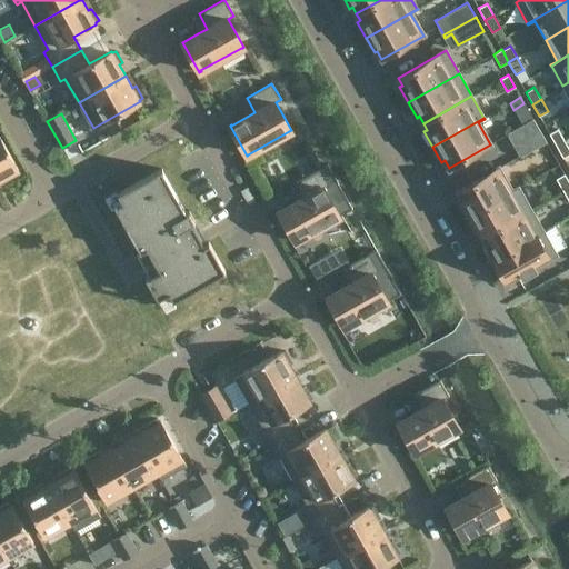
[(509,131),(508,132),(515,145),(533,133),(527,122),(510,132),(509,131)]
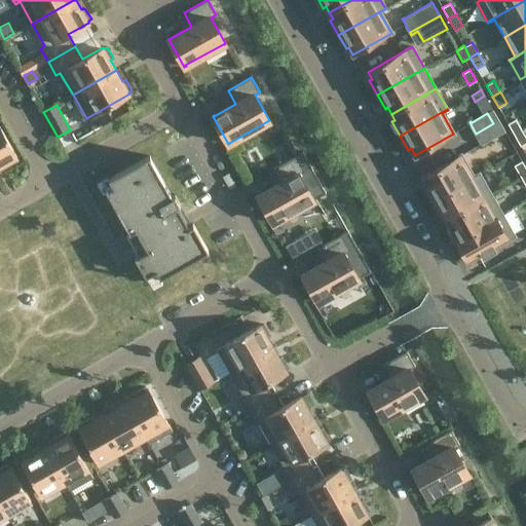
[(516,119),(508,123),(514,135),(522,130),(516,119)]
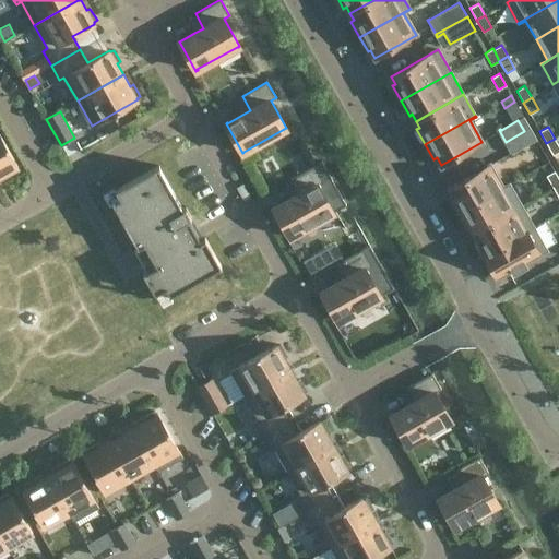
[(524,131),(506,142),(512,154),(513,153),(513,152),(531,143),(524,131)]
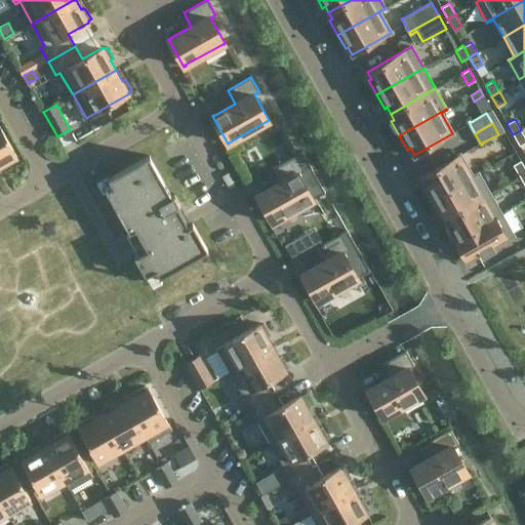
[(0,126),(0,165),(16,156),(0,126)]
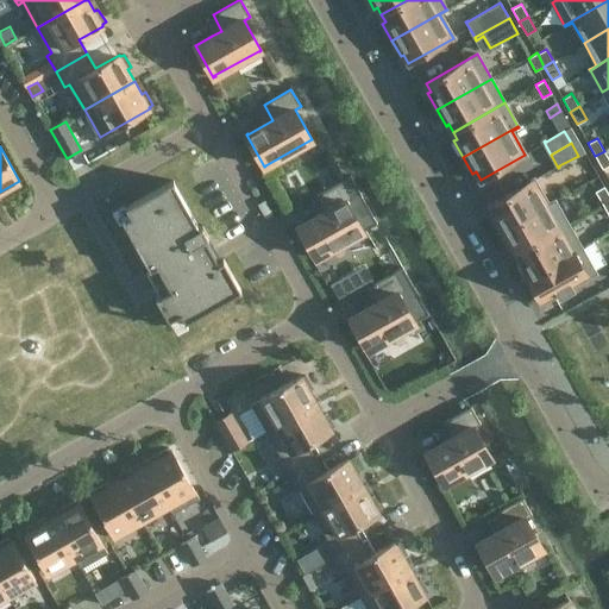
[(608,159),(604,151),(595,156),(602,169),(608,164),(608,159)]
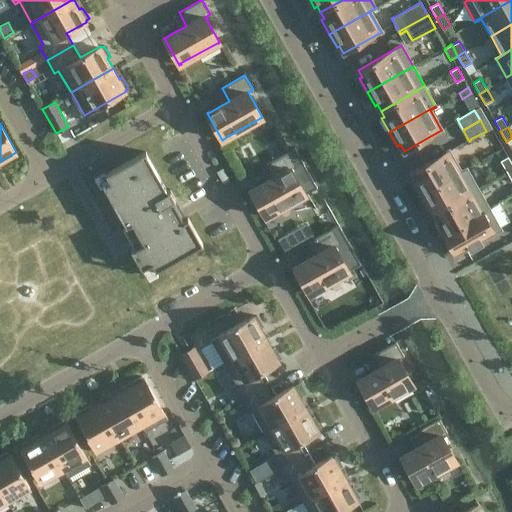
[(305,194),(316,188),(318,187),(295,147),(265,164),(272,178),(252,190),(252,189),(250,190),(266,217),(267,216),(304,195),(305,194)]
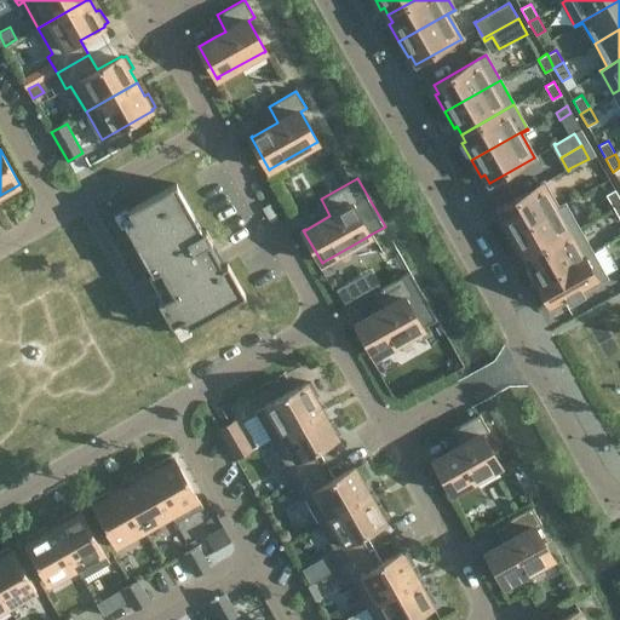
[(210,244),(212,241),(206,229),(202,231),(177,185),(176,183),(128,211),(133,219),(125,224),(151,273),(153,274),(160,270),(173,294),(161,302),(160,300),(159,302),(172,325),(184,319),(188,327),(244,296),(244,297),(245,296),(228,264),(225,264),(225,265),(223,267),(217,257),(210,244)]
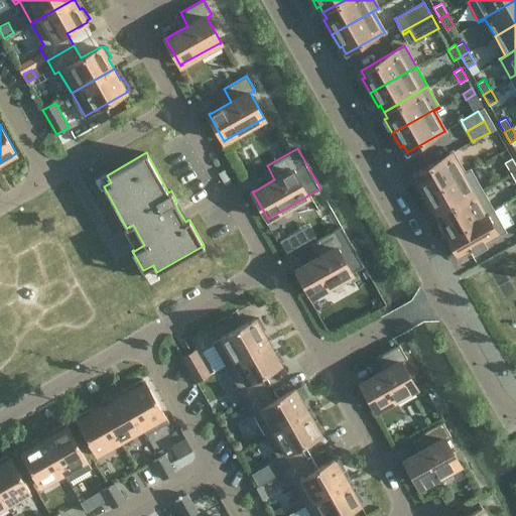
[(463,172),(452,152),(414,173),(418,180),(415,182),(423,196),(470,169),(470,168),(463,172)]
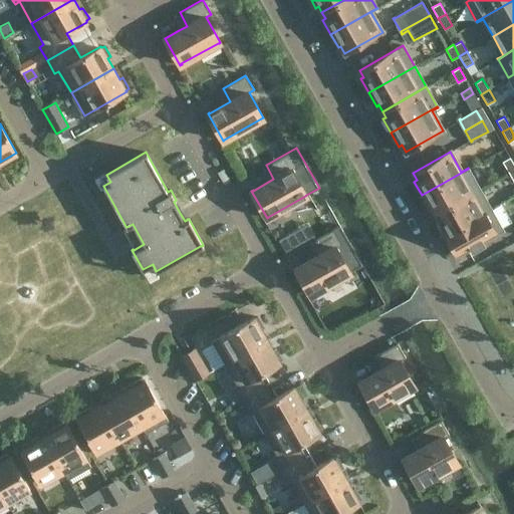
[(508,173),(513,169),(513,164),(510,157),(502,162),(508,173)]
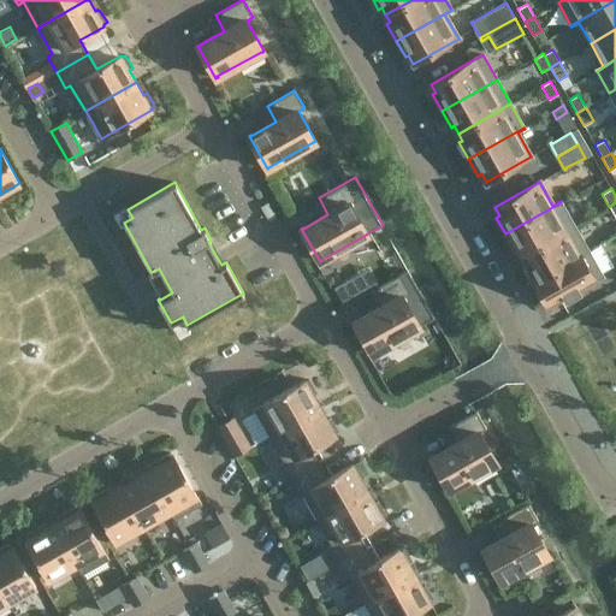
[(515,250),(519,248),(522,256),(574,226),(561,202),(505,234),(515,250)]
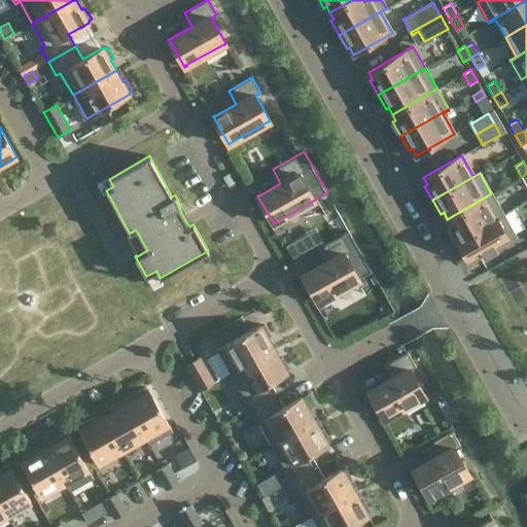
[(491,194),(447,219),(450,225),(448,226),(456,241),(503,214),(491,194)]
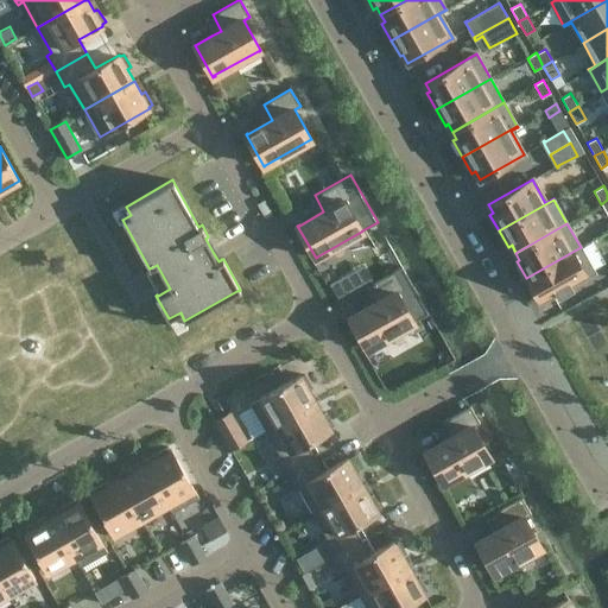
[(581,247),(526,278),(539,303),(557,293),(559,297),(572,290),(570,285),(594,272),(581,247)]
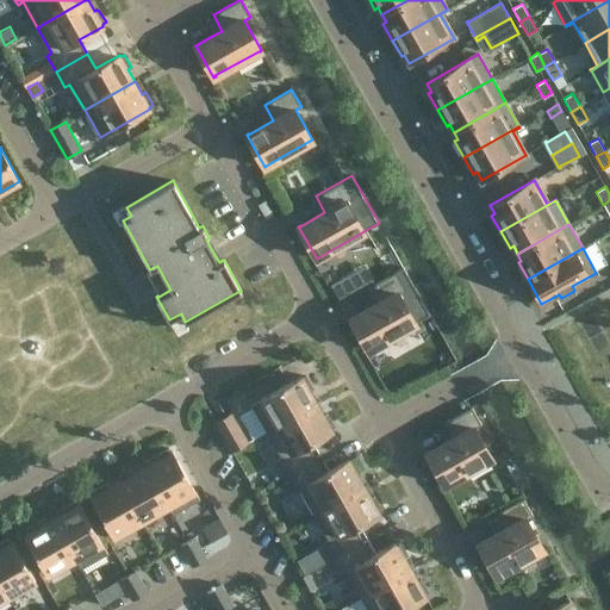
[(365,265),(340,279),(349,294),(374,280),(365,265)]
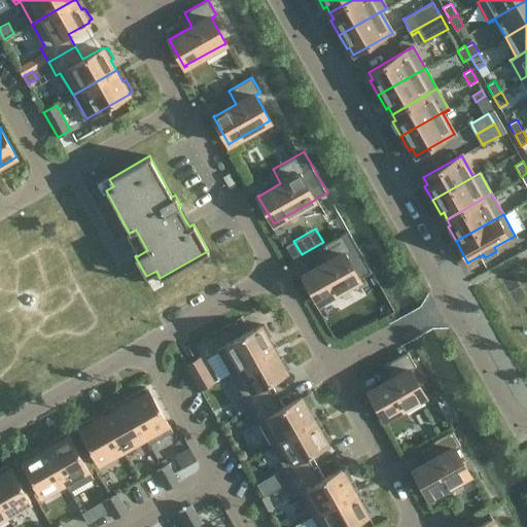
[(325,262),(317,267),(305,274),(304,274),(303,275),(318,303),(320,302),(319,302),(357,280),(359,279),(372,272),(349,232),(318,248),(325,262)]
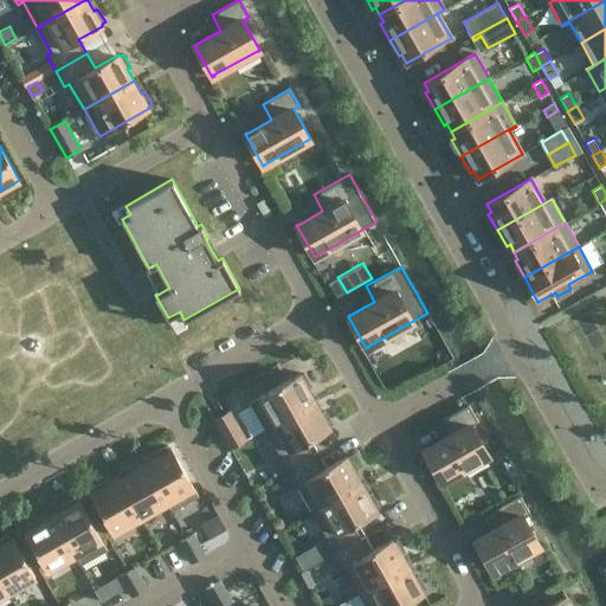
[(250,403),(265,429),(315,400),(308,388),(311,386),(304,373),(301,375),(300,374),(250,403)]
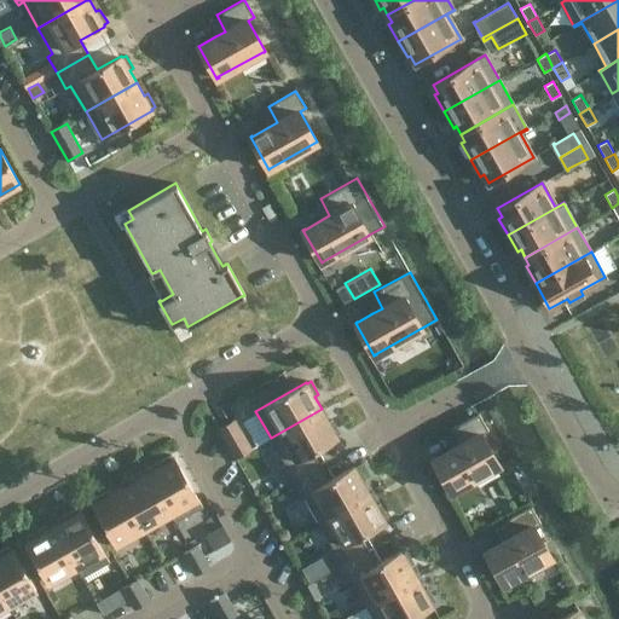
[(336,435),(340,433),(333,420),(329,422),(322,409),(271,438),(285,464),(279,467),(289,484),(320,466),(312,451),(337,437),(336,435)]
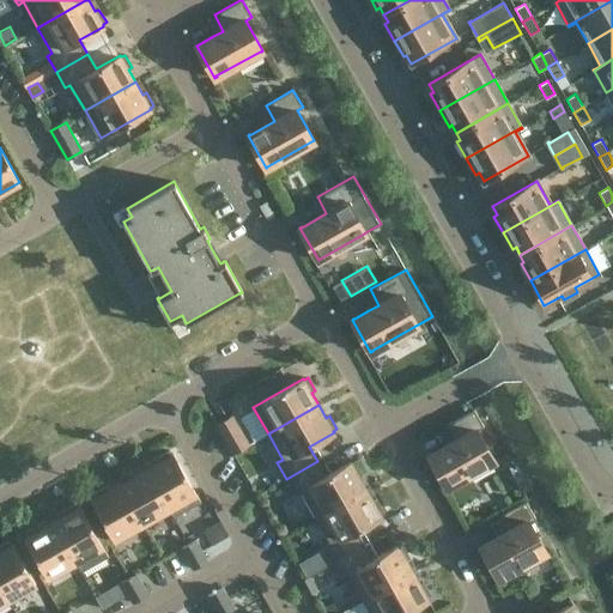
[(495,460),(493,460),(478,430),(484,426),(474,410),(447,425),(455,441),(431,455),(431,454),(429,455),(447,487),(449,486),(448,486),(492,461),(495,460)]
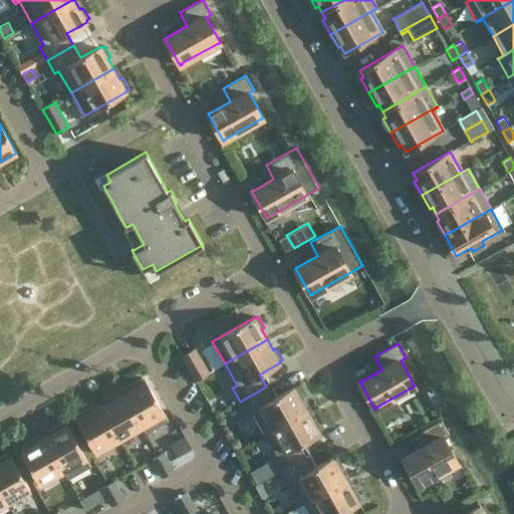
[(195,348),(182,355),(196,379),(209,372),(195,348)]
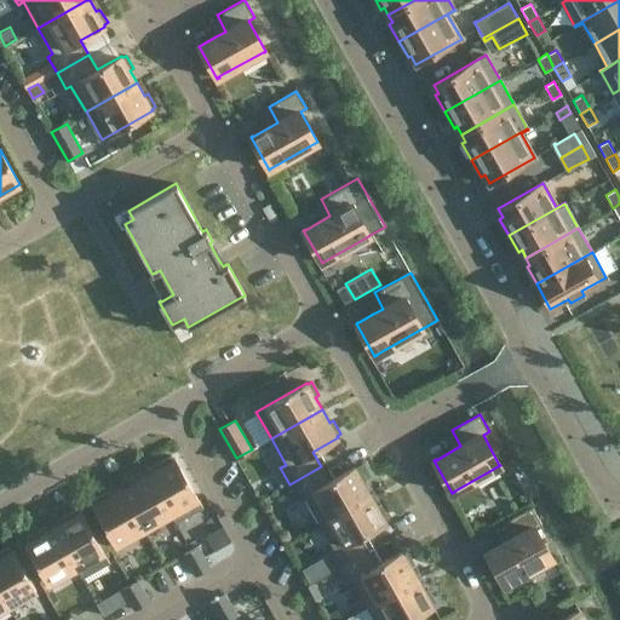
[(160,466),(148,474),(171,515),(197,499),(174,458),(173,459),(171,455),(158,463),(160,466)]
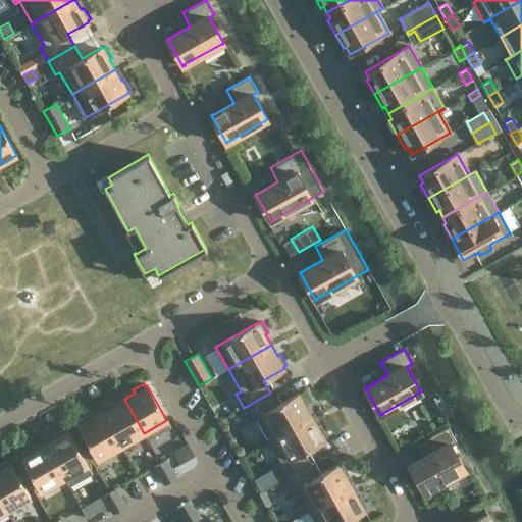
[(277,405),(270,393),(244,408),(252,421),(256,418),(268,440),(311,416),(305,406),(308,404),(302,393),(299,395),(298,393),(277,405)]
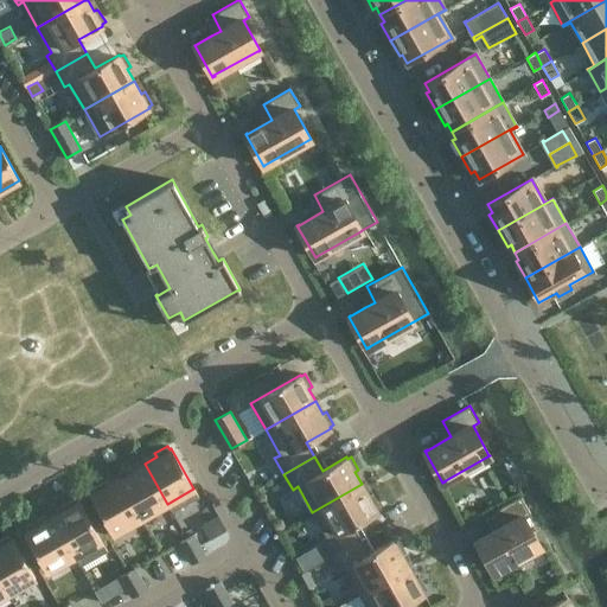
[(221,475),(235,498),(256,485),(242,462),(221,475)]
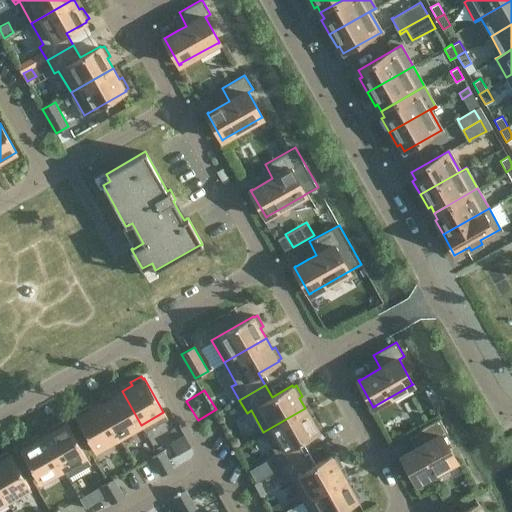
[(100,403),(100,404),(119,437),(141,425),(122,391),(111,397),(109,394),(99,400),(100,403)]
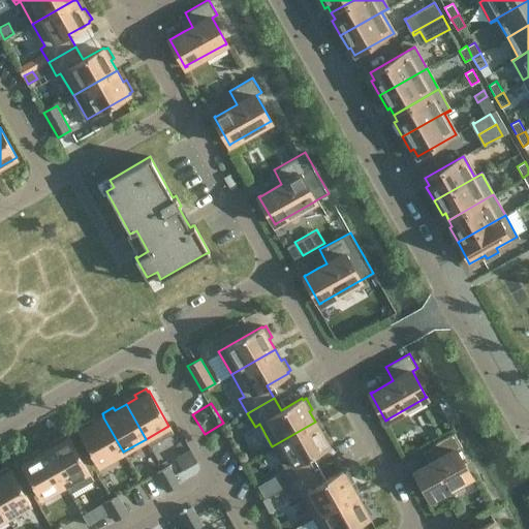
[(99,465),(123,452),(103,417),(92,423),(90,419),(80,427),(81,430),(80,430),(99,465)]
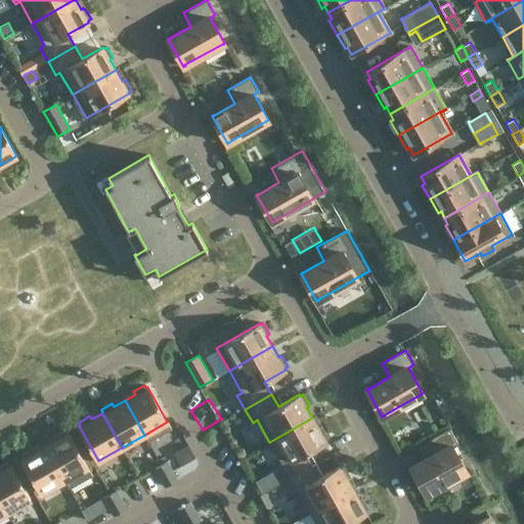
[(318,429),(312,418),(269,442),(281,464),(277,467),(278,468),(285,480),(312,465),(305,452),(325,441),(324,439),(328,438),(321,427),(318,429)]
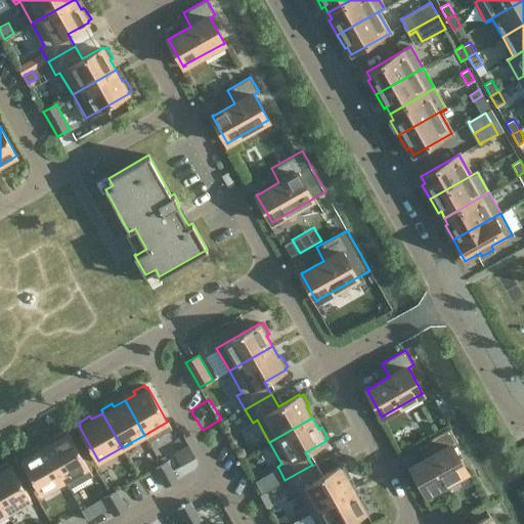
[(433,454),(425,460),(412,467),(412,466),(410,467),(426,494),(428,493),(427,493),(465,472),(466,472),(467,471),(452,445),(457,442),(449,428),(426,441),(433,454)]
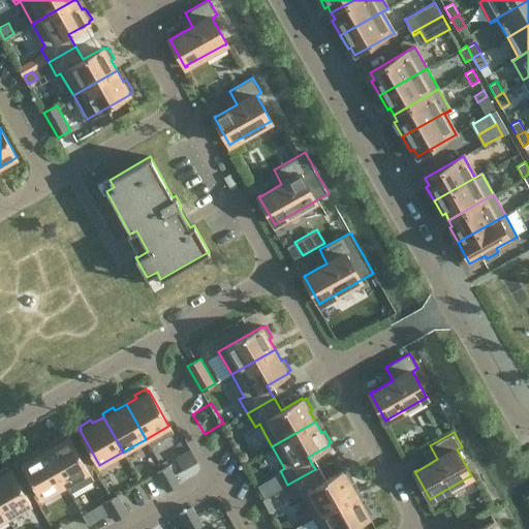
[(56,443),(45,449),(70,493),(93,479),(69,436),(67,437),(65,434),(55,440),(56,443)]
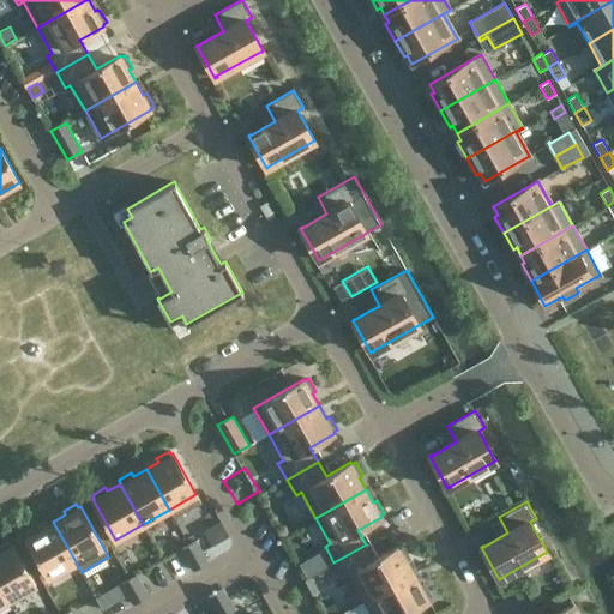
[(82,572),(53,522),(40,529),(38,525),(25,533),(28,536),(25,537),(48,578),(74,563),(80,573),(82,572)]
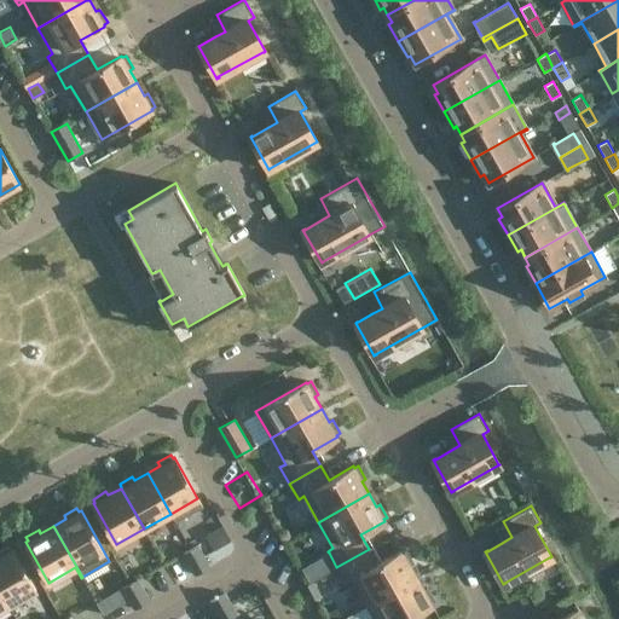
[(190,549),(202,571),(209,566),(198,544),(190,549)]
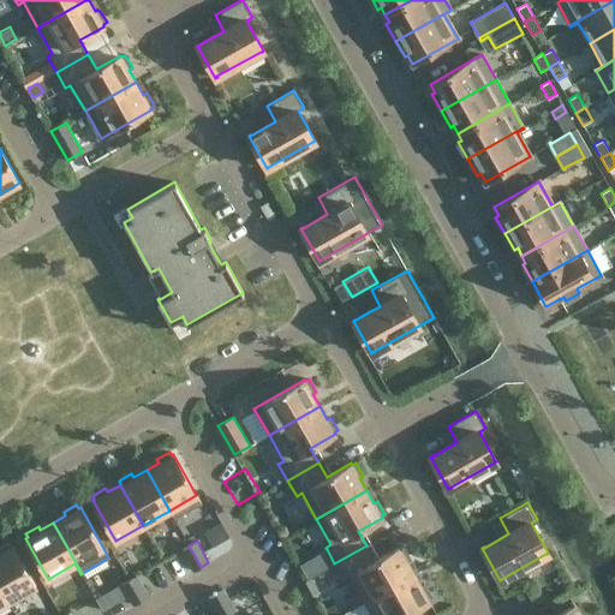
[(0,586),(9,602),(36,586),(13,545),(11,547),(9,543),(0,547),(0,586)]
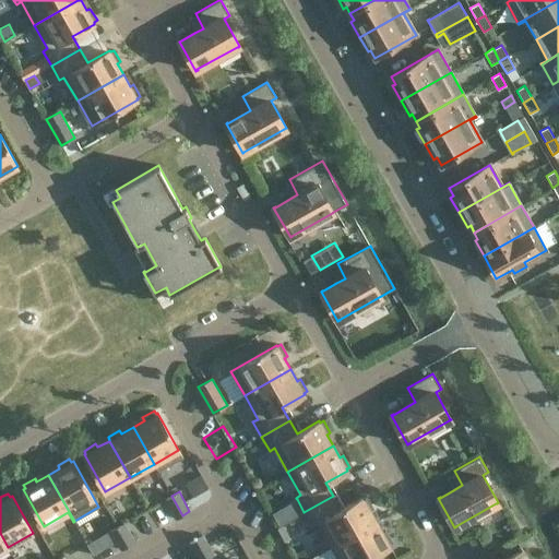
[(182,515),(171,496),(165,499),(176,519),(182,515)]
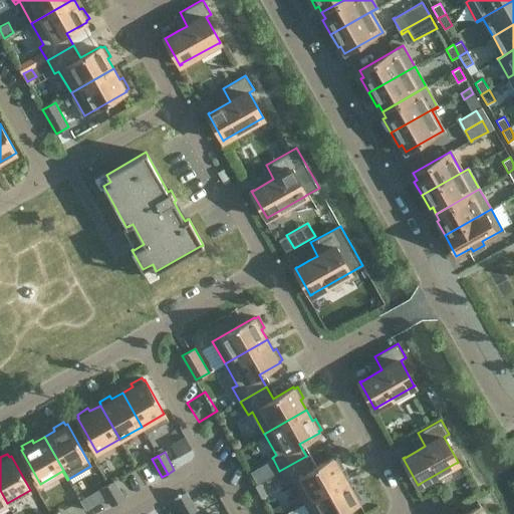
[(333,457),(324,462),(312,468),(306,456),(279,471),(287,484),(291,482),(303,504),(346,480),(340,469),(343,468),(337,457),(334,459),(333,457)]
